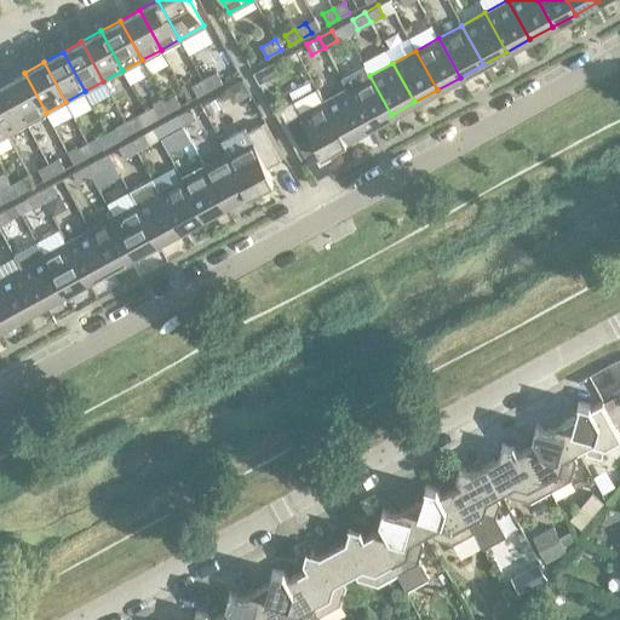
[(369,75),(363,64),(340,78),(346,89),(368,127),(391,115),(369,75)]
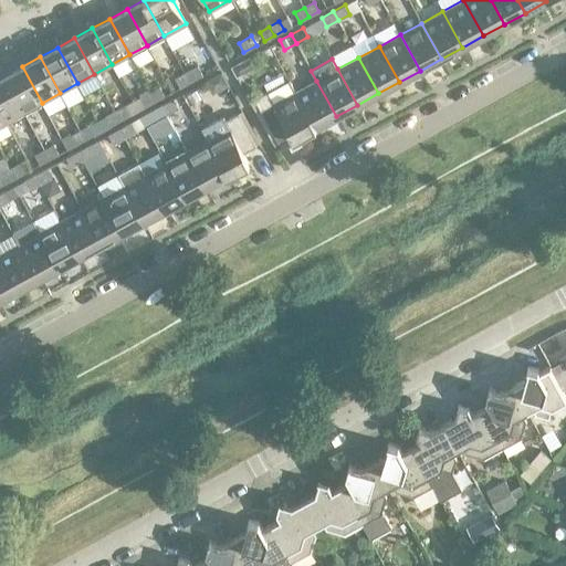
[(241,61),(232,65),(239,76),(247,72),(241,61)]
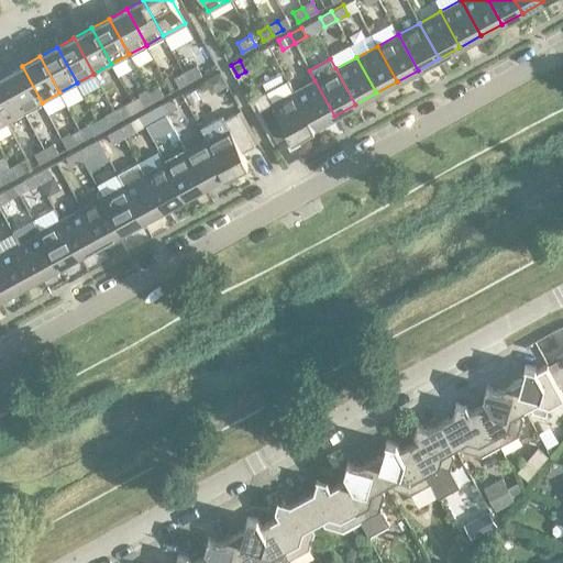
[(42,102),(22,66),(4,76),(24,112),(42,102)]
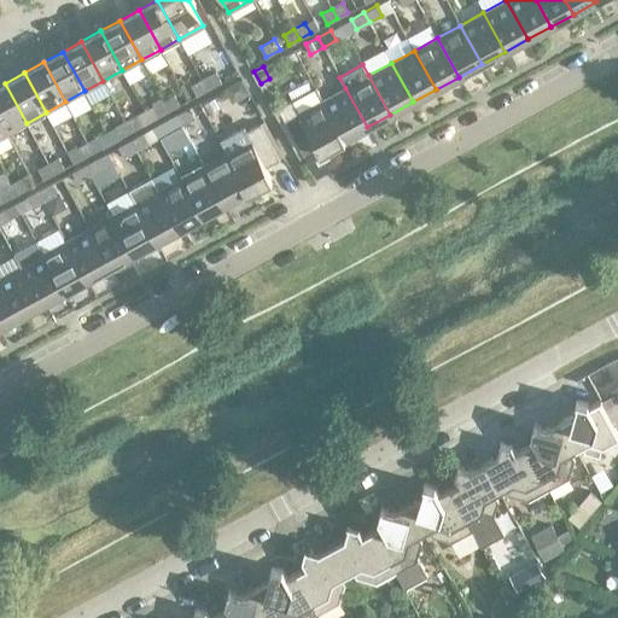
[(213,74),(202,80),(207,89),(217,83),(213,74)]
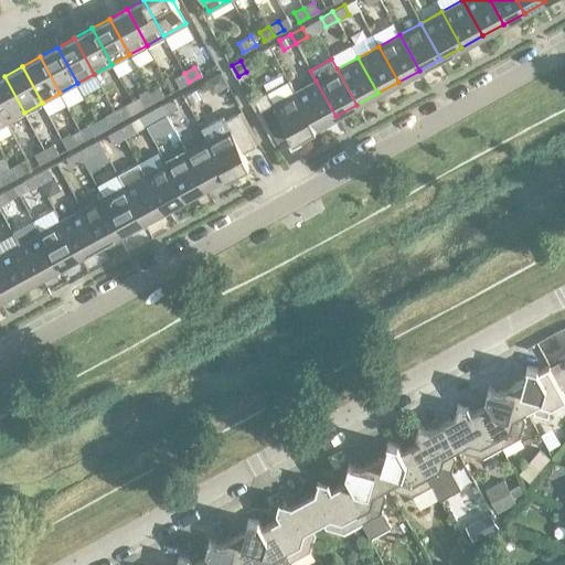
[(189,82),(184,73),(174,77),(179,87),(189,82)]
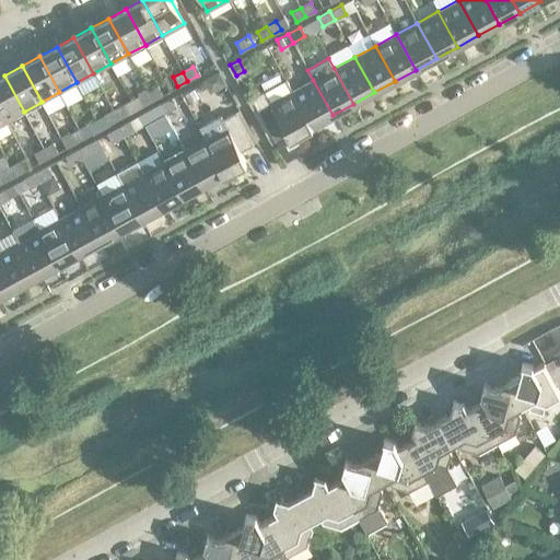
[(219,72),(205,79),(212,92),(225,84),(219,72)]
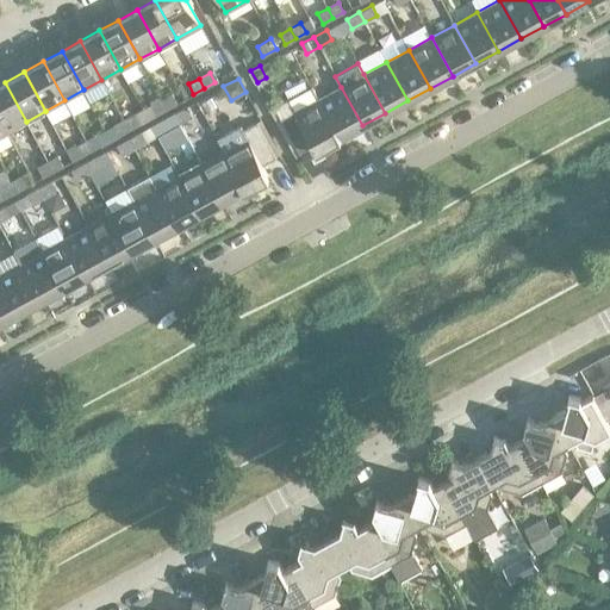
[(26,122),(5,82),(0,83),(0,118),(7,131),(26,122)]
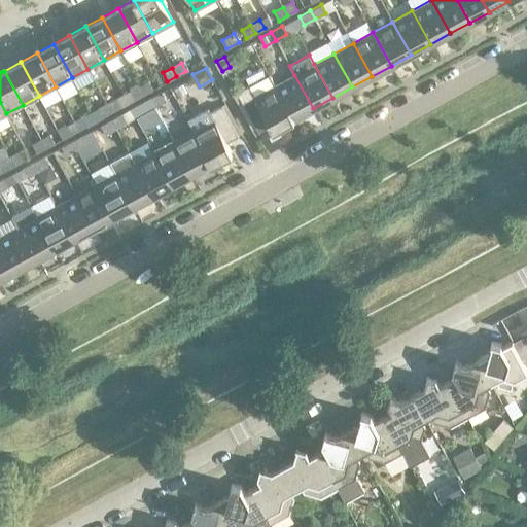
[(313,108),(294,75),(275,85),(293,119),(313,108)]
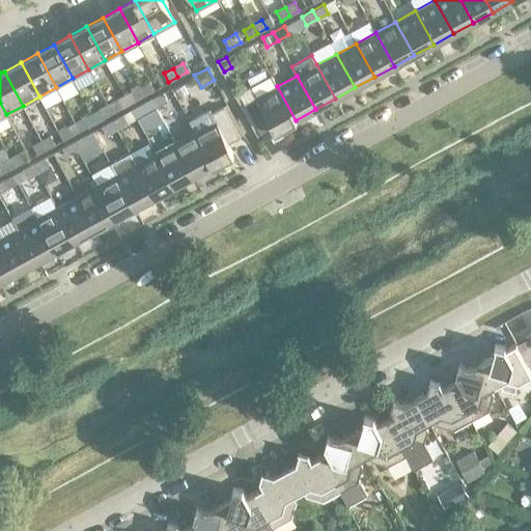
[(245,105),(261,134),(273,128),(275,131),(296,120),(277,86),(272,77),(252,88),(257,98),(245,105)]
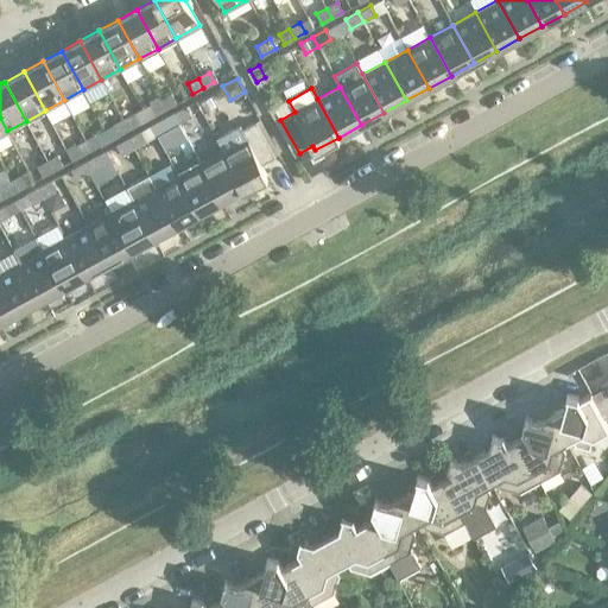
[(171,93),(160,99),(166,108),(176,103),(171,93)]
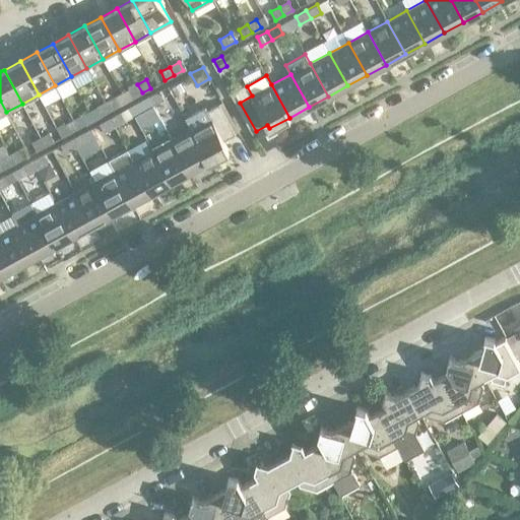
[(142,92),(137,84),(128,89),(133,98),(142,92)]
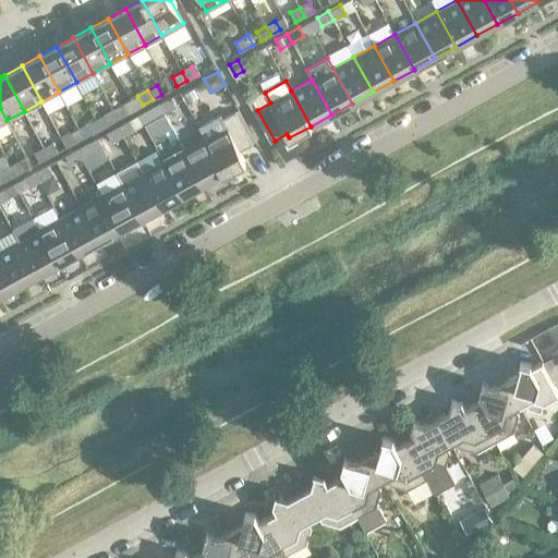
[(176,107),(170,97),(159,104),(164,112),(176,107)]
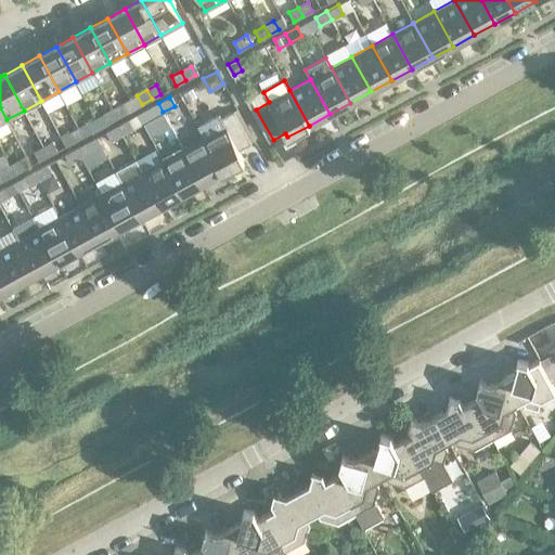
[(121,103),(113,108),(117,118),(127,113),(121,103)]
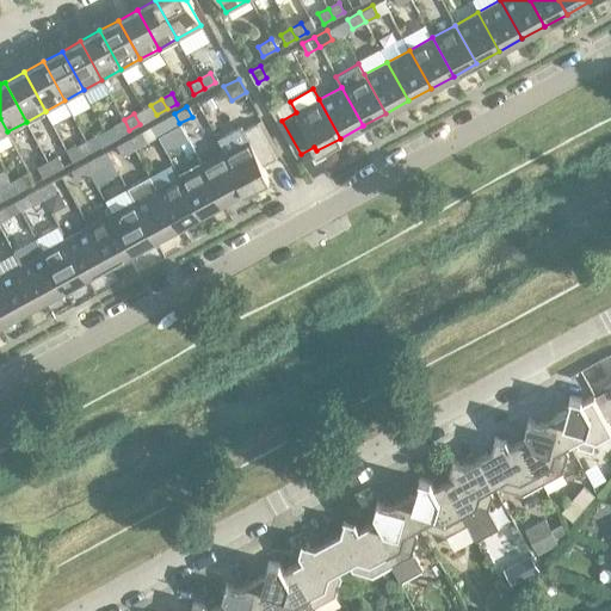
[(179,123),(174,113),(161,121),(167,130),(179,123)]
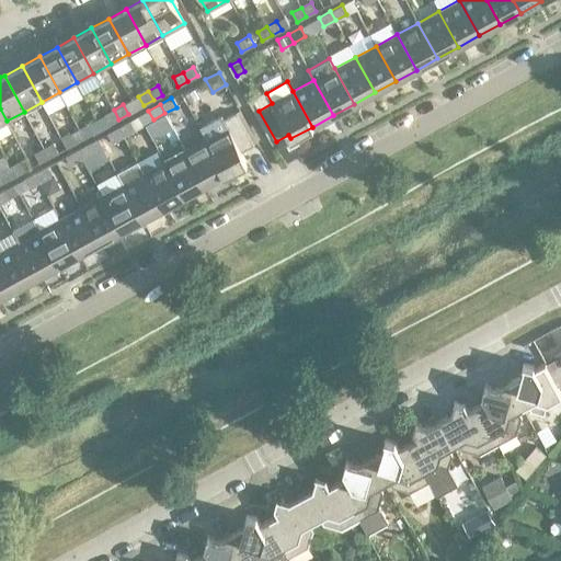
[(118,119),(114,110),(104,115),(109,125),(118,119)]
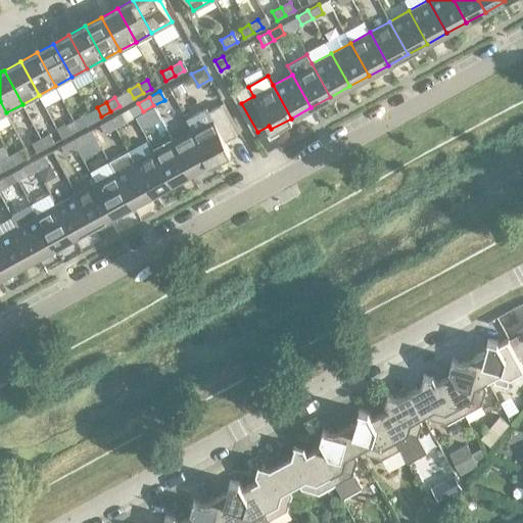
[(126,121),(121,112),(110,119),(115,127),(126,121)]
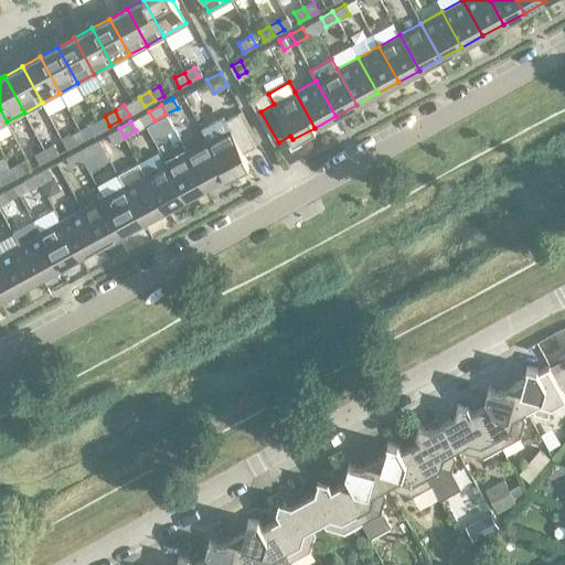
[(230,128),(208,139),(227,176),(248,163),(243,152),(255,146),(242,121),(230,128)]
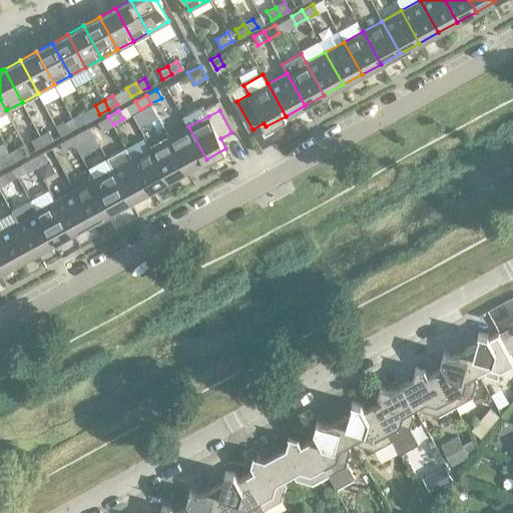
[(81,113),(72,117),(77,126),(85,121),(81,113)]
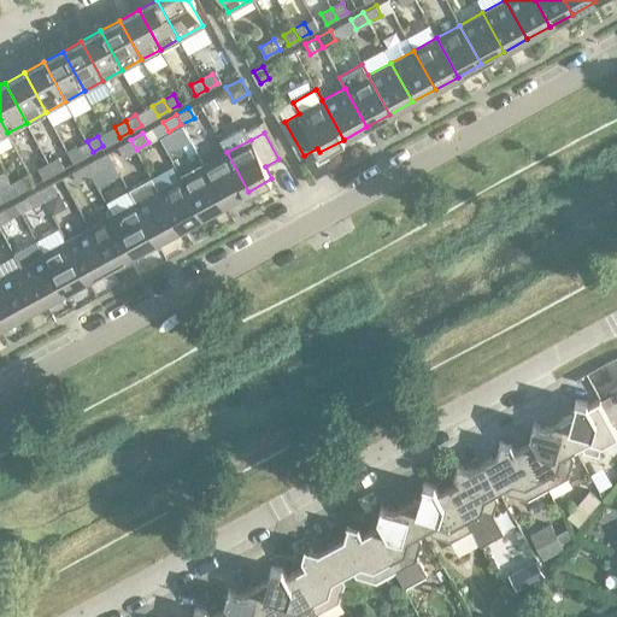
[(136,150),(130,140),(117,146),(123,157),(136,150)]
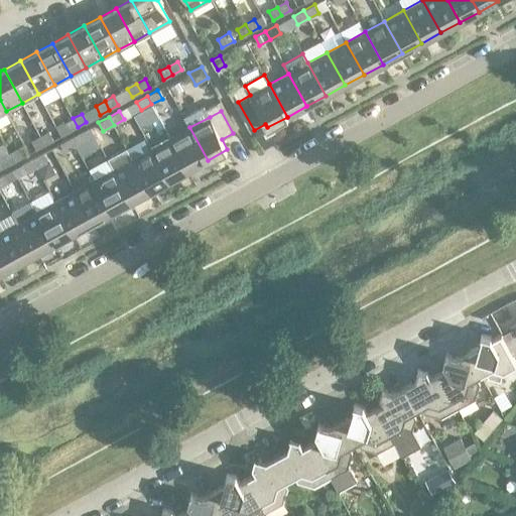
[(78,127),(73,118),(63,123),(69,132),(78,127)]
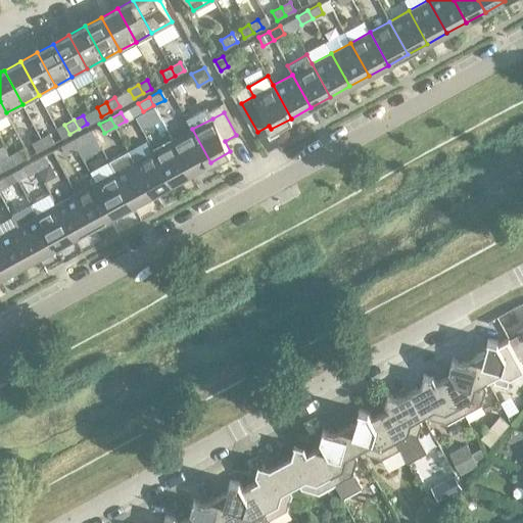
[(210,162),(192,129),(173,140),(191,173),(210,162)]
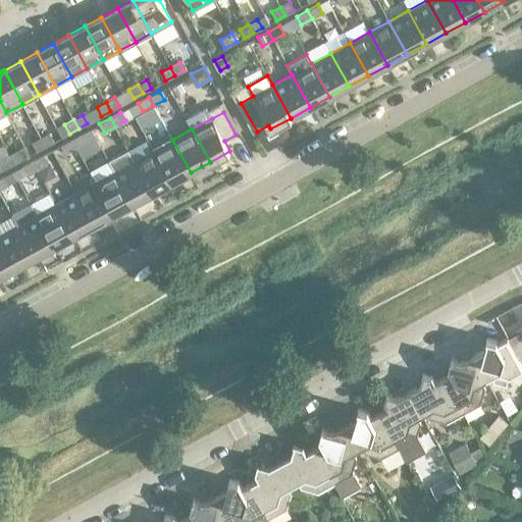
[(50,133),(41,138),(46,146),(54,142),(50,133)]
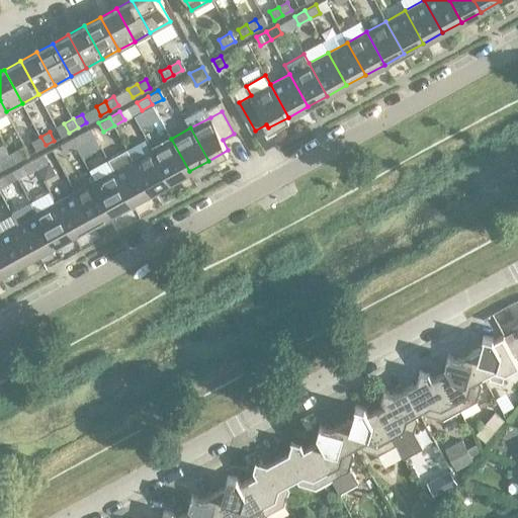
[(86,141),(81,133),(71,138),(76,147),(86,141)]
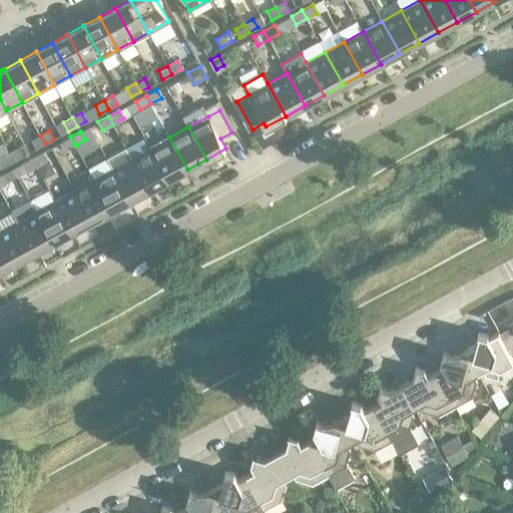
[(45,143),(40,135),(31,140),(36,148),(45,143)]
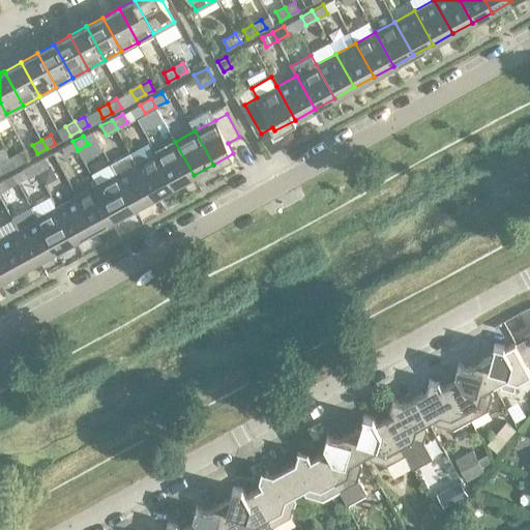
[(78,150),(72,141),(61,147),(66,156),(78,150)]
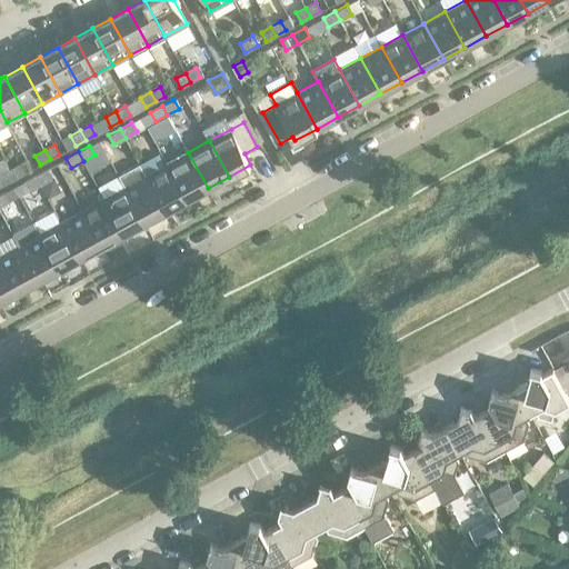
[(208,188),(188,152),(167,163),(187,200),(208,188)]
